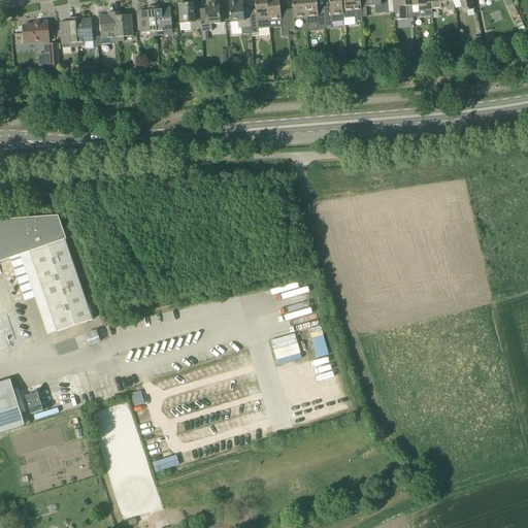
[(252,34),(250,13),(250,8),(243,8),(242,2),(238,3),(238,0),(229,1),(231,23),(238,22),(238,29),(241,29),(242,35),(252,34)]
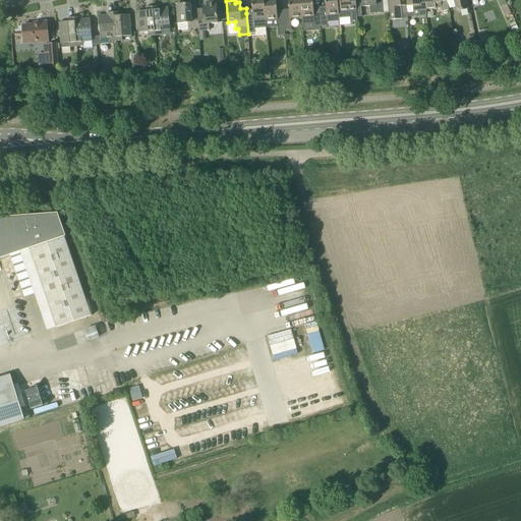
[(265,17),(264,0),(251,0),(252,13),(246,13),(248,34),(254,33),(254,30),(266,29),(266,27),(265,17)]
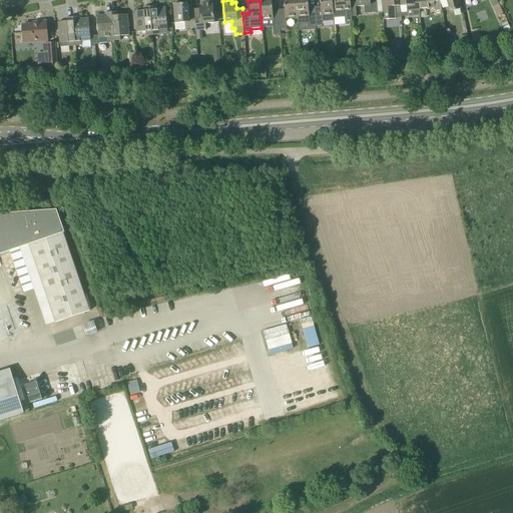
[(281,31),(279,13),(273,14),(272,0),(269,0),(260,1),(260,0),(261,17),(262,27),(274,26),(274,36),(281,35),(281,31)]
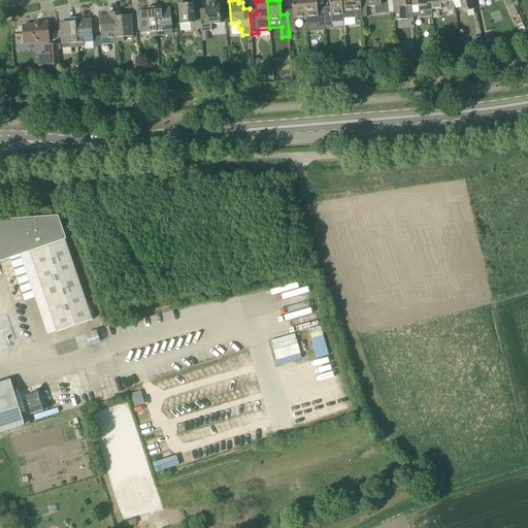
[(292,0),(293,13),(287,13),(289,32),(294,32),(294,30),(295,30),(294,19),(306,18),(304,0),(292,0)]
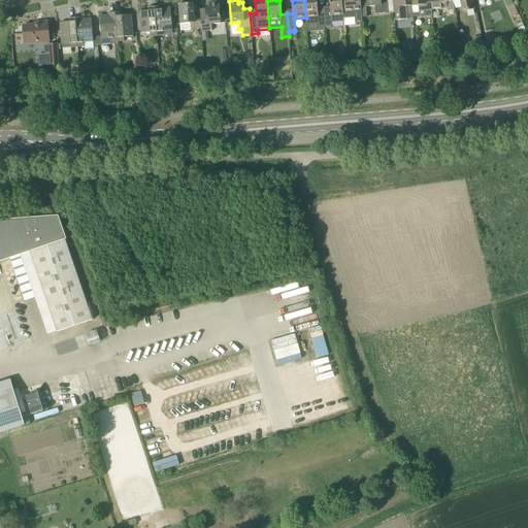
[(326,30),(324,10),(318,11),(317,0),(304,0),(306,18),(306,25),(319,24),(319,28),(324,27),(325,30),(326,30)]
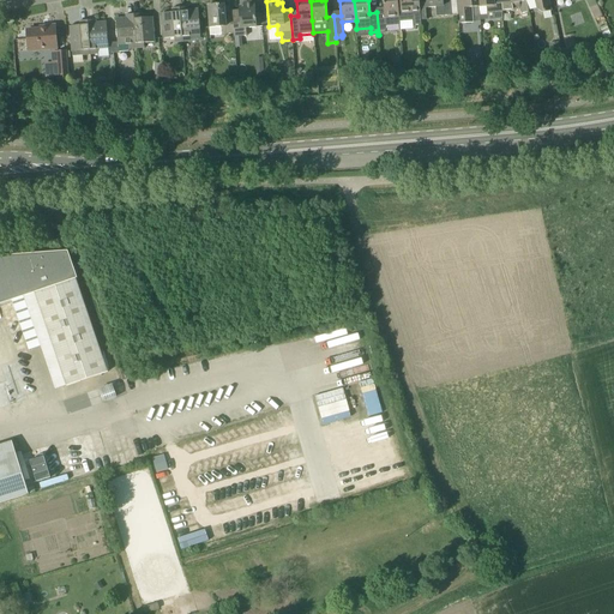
[(397,0),(383,0),(384,12),(377,12),(379,35),(385,34),(385,31),(386,31),(386,26),(399,25),(399,22),(397,0)]
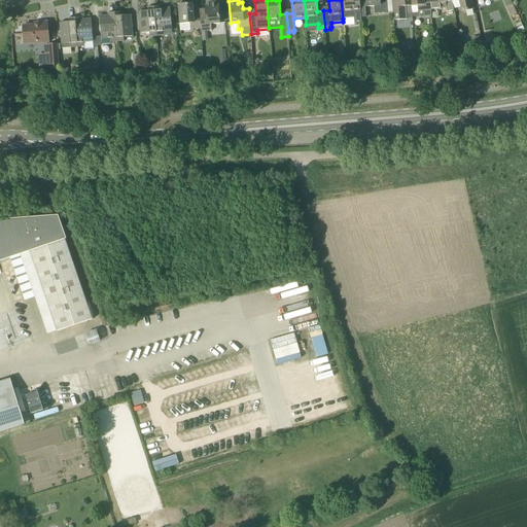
[(341,0),(343,19),(354,18),(355,22),(361,21),(360,4),(359,0),(341,0)]
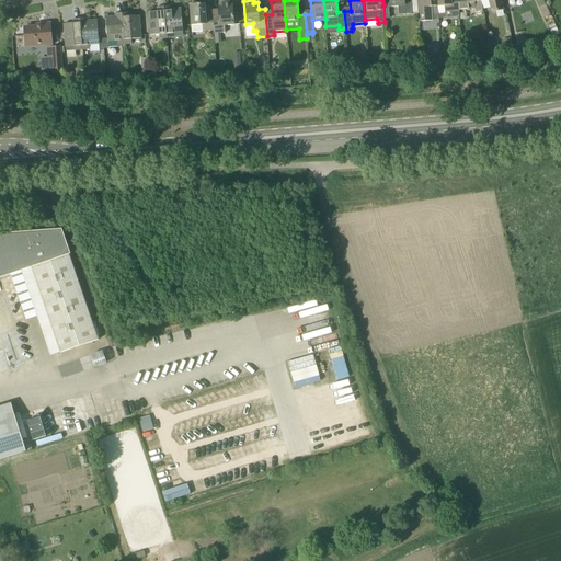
[(389,0),(390,7),(400,7),(400,14),(412,14),(411,0),(389,0)]
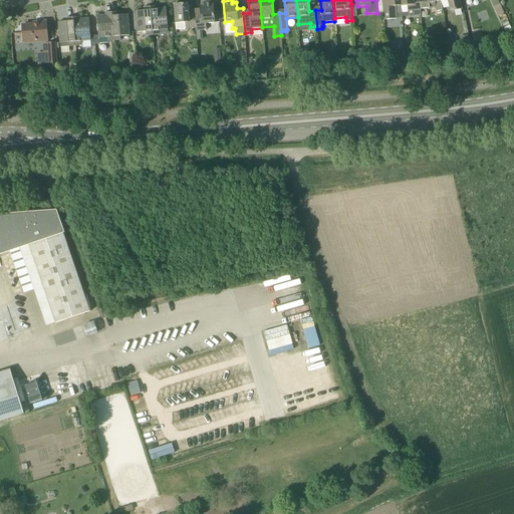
[(402,6),(401,0),(381,0),(383,20),(397,19),(396,6),(402,6)]
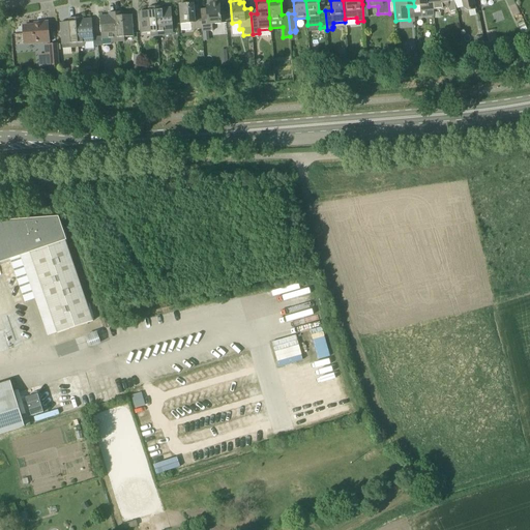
[(413,0),(414,6),(414,13),(420,13),(420,10),(433,9),(432,0),(413,0)]
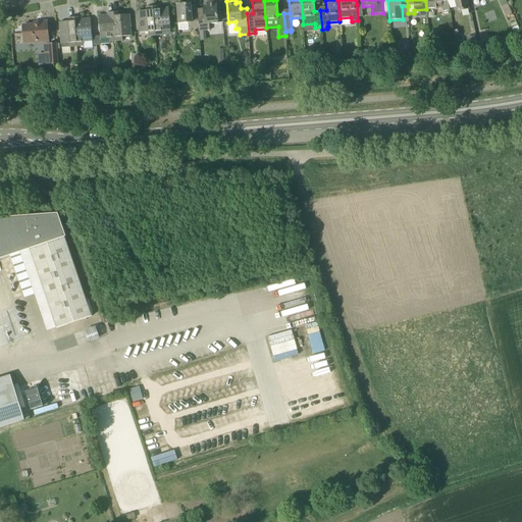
[(425,0),(426,9),(436,8),(440,7),(444,11),(450,10),(448,1),(447,0),(425,0)]
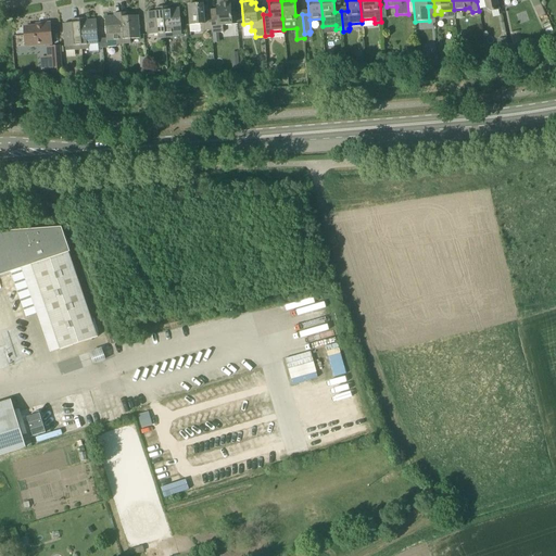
[(476,0),(477,1),(482,0),(484,0),(487,9),(491,11),(498,10),(496,0),(476,0)]
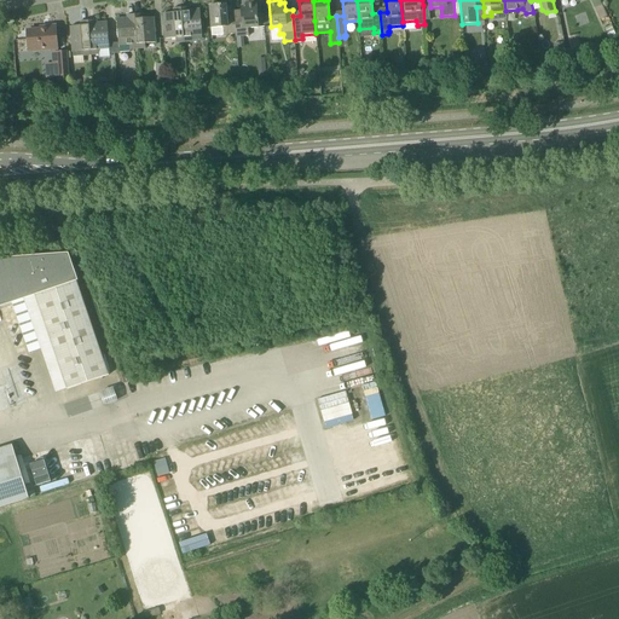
[(242,13),(235,15),(236,34),(236,38),(249,36),(248,28),(259,28),(256,3),(246,3),(246,6),(241,6),(242,13)]
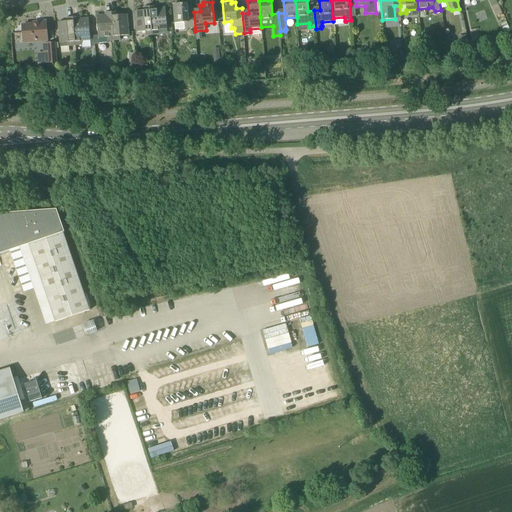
[(194,9),(188,9),(187,4),(173,5),(175,23),(175,28),(177,30),(195,28),(194,12),(194,9)]
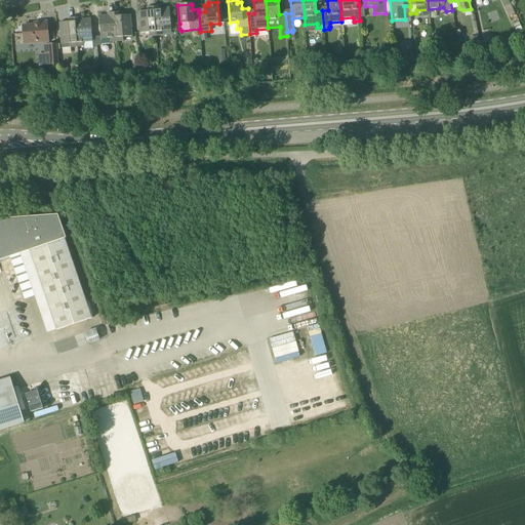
[(156,36),(163,35),(171,35),(170,31),(171,31),(169,8),(161,8),(160,6),(154,7),(156,36)]
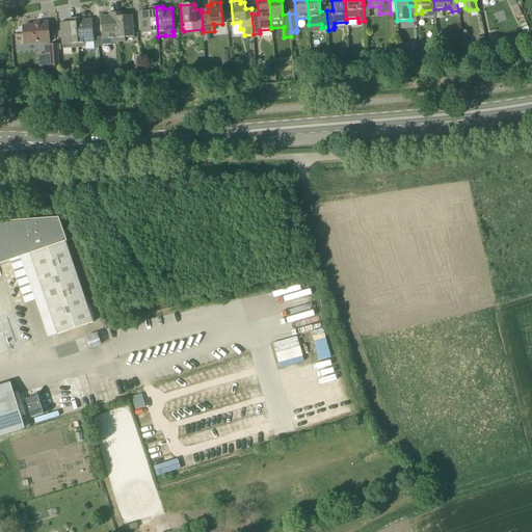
[(158,36),(156,7),(149,7),(149,11),(140,11),(141,33),(151,33),(151,37),(158,36)]
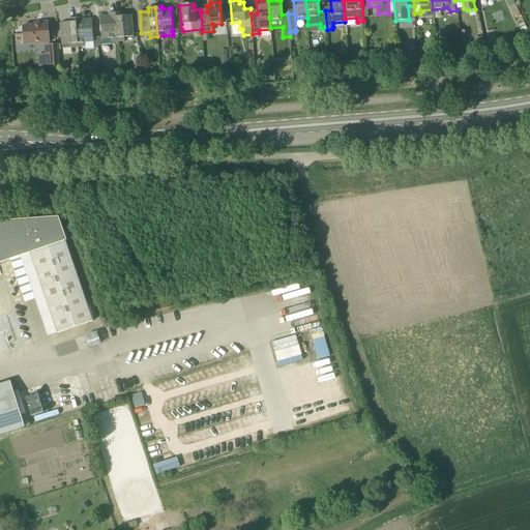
[(118,42),(115,12),(109,13),(109,17),(99,17),(101,36),(97,37),(98,46),(102,46),(111,45),(111,42),(118,42)]
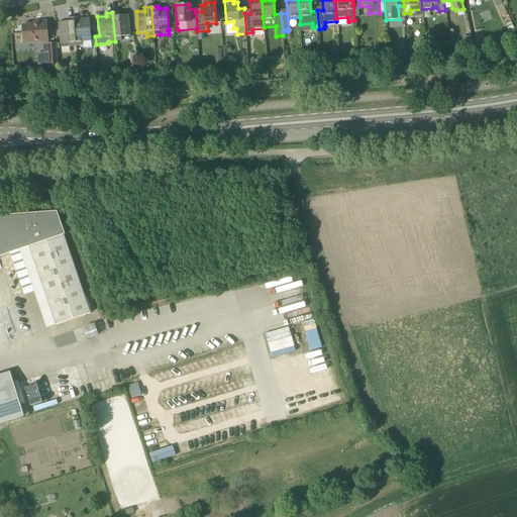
[(119,12),(112,12),(115,41),(121,40),(121,36),(130,35),(128,14),(119,15),(119,12)]
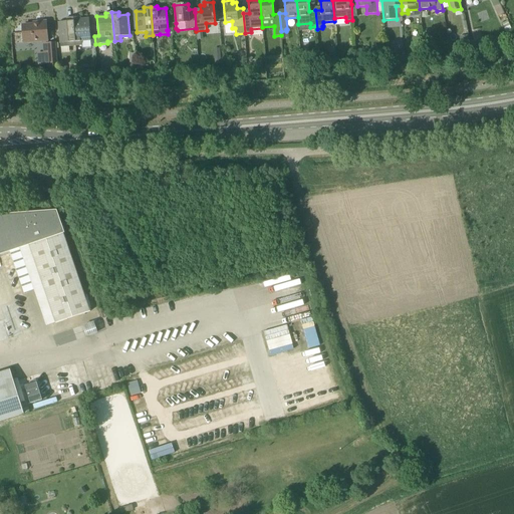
[(60,47),(75,46),(73,17),(66,18),(67,21),(58,22),(60,47)]
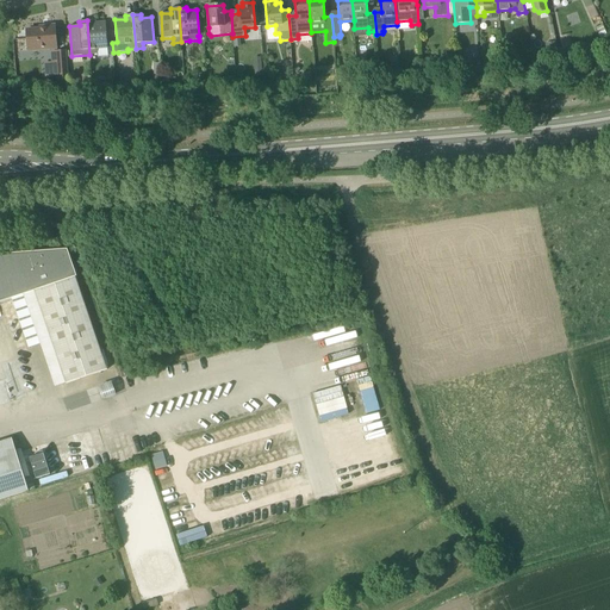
[(95,20),(87,20),(89,55),(98,54),(98,49),(107,48),(109,53),(113,53),(112,43),(107,43),(106,22),(95,23),(95,20)]
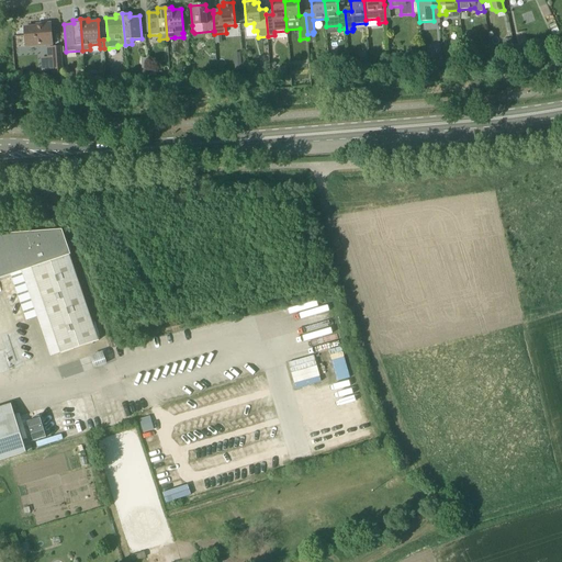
[(24,27),(26,47),(53,45),(51,23),(49,24),(48,22),(47,22),(45,22),(44,23),(43,24),(42,24),(42,26),(24,27)]
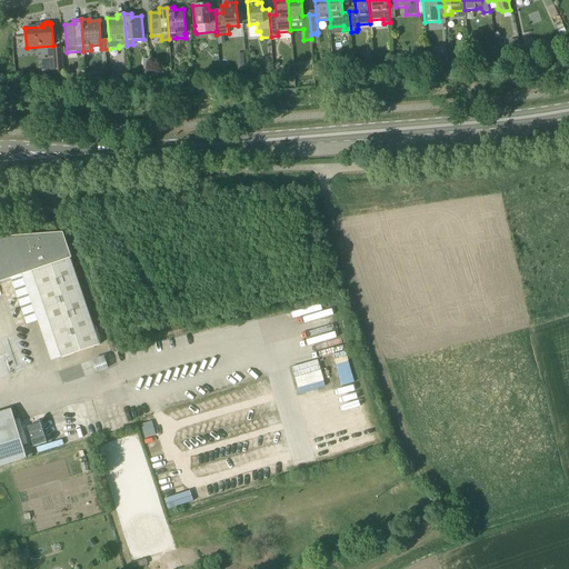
[(65,70),(62,47),(47,48),(49,71),(65,70)]
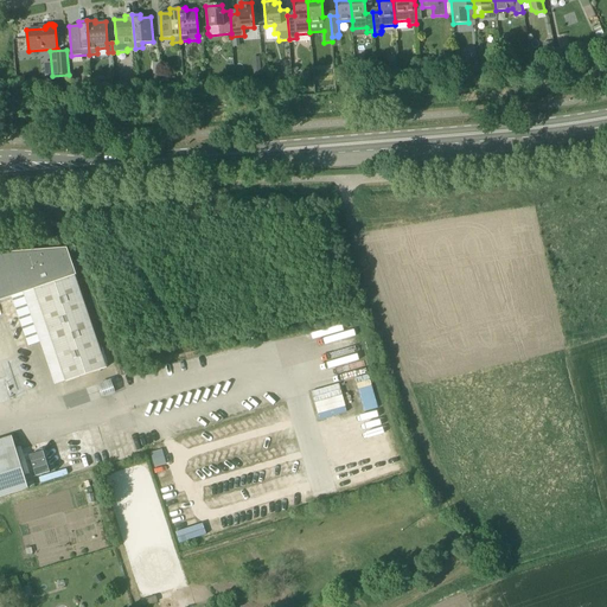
[(76,275),(68,248),(0,253),(0,300),(11,298),(27,344),(39,340),(53,387),(107,368),(75,275),(76,275)]
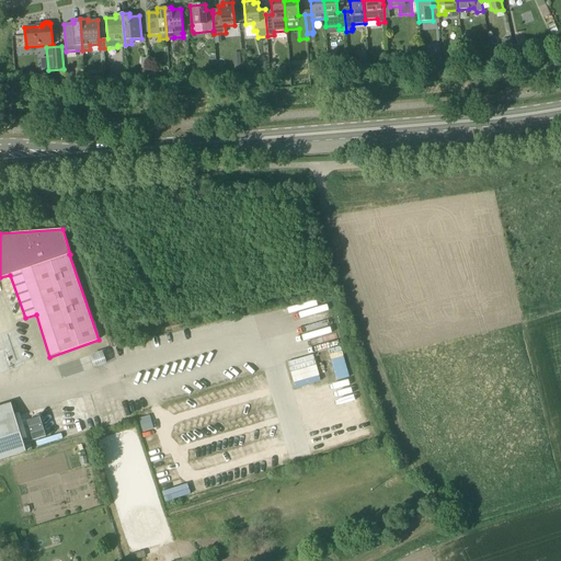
[(328,297),(295,305),(306,354),(328,350),(335,379),(346,377),(328,297)]
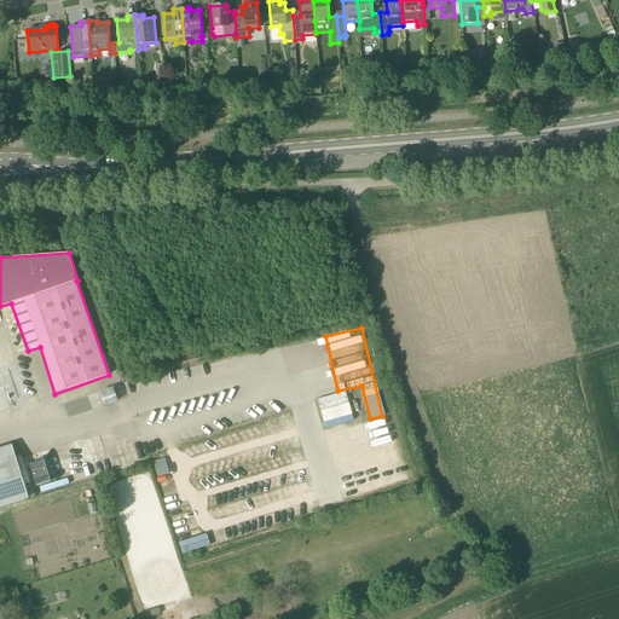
[(306,342),(273,350),(275,357),(307,350),(306,342)]
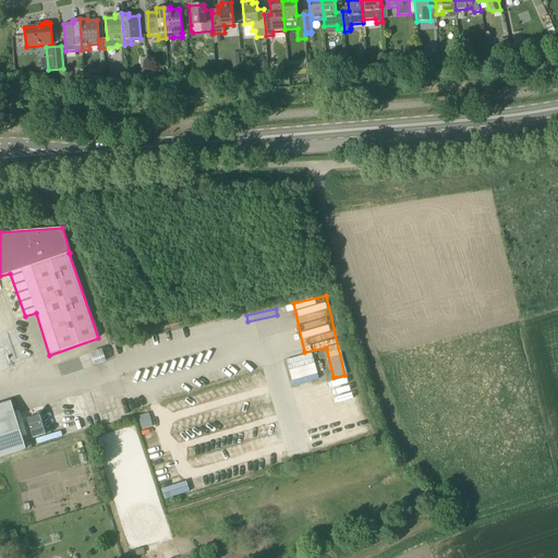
[(291,381),(318,373),(312,351),(284,360),(291,381)]
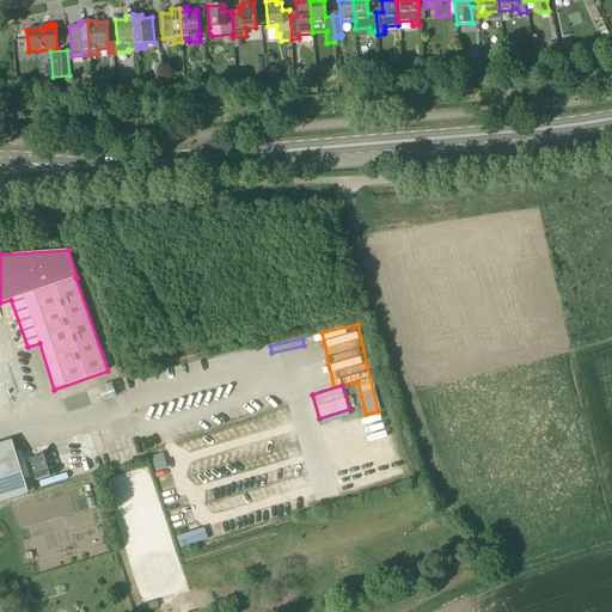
[(384,464),(395,460),(381,421),(363,427),(365,433),(346,439),(348,447),(360,487),(389,477),(384,464)]
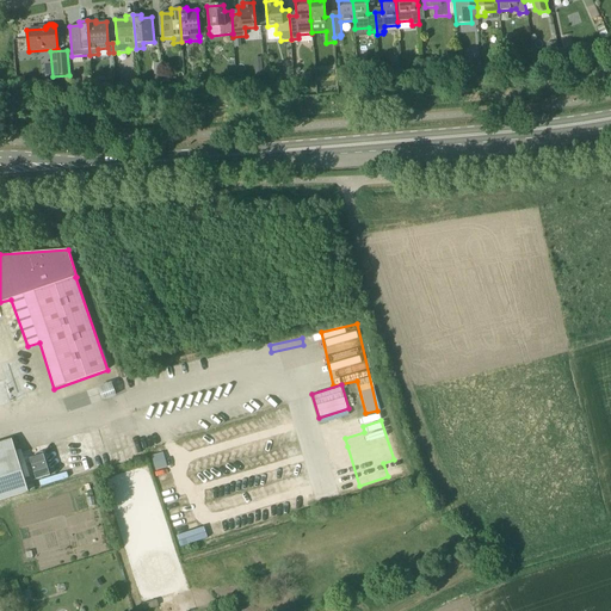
[(39,486),(68,477),(66,471),(55,474),(48,449),(24,456),(31,479),(36,476),(39,486)]
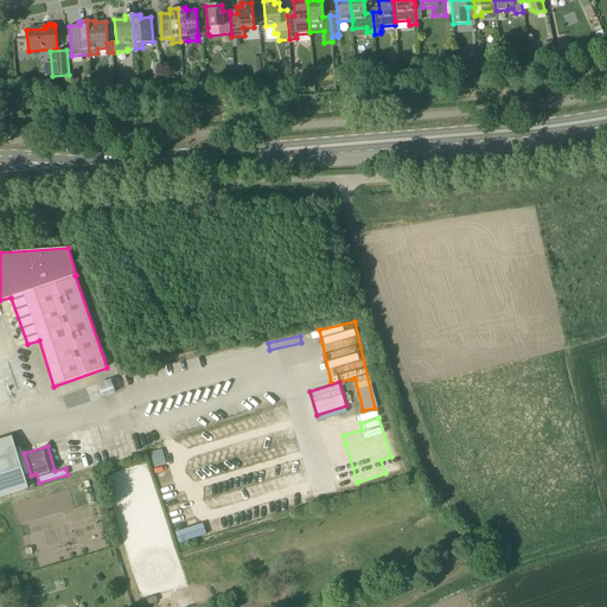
[(0,452),(0,497),(29,489),(16,448),(0,452)]
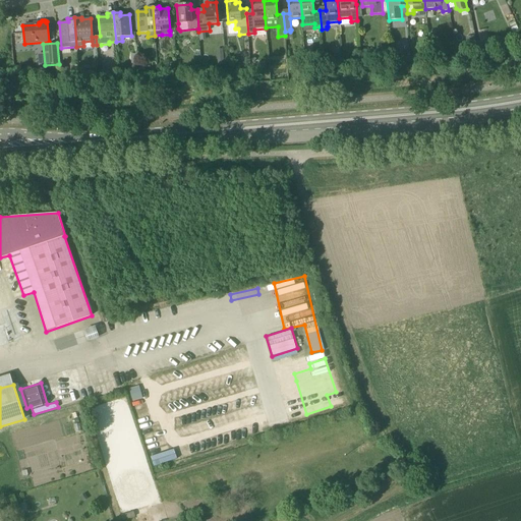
[(25,504),(18,506),(21,514),(29,512),(25,504)]
